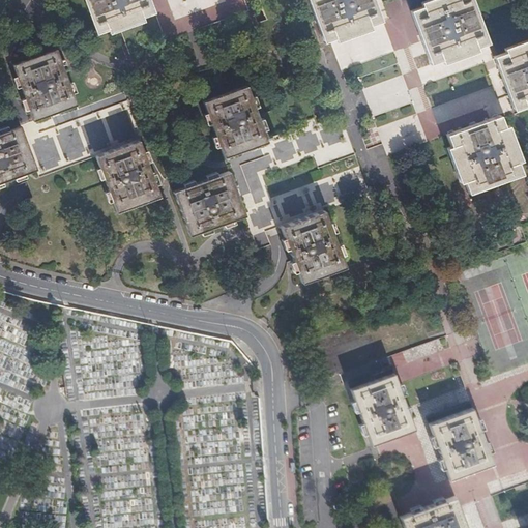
[(150,0),(84,0),(98,35),(155,13),(150,0)]
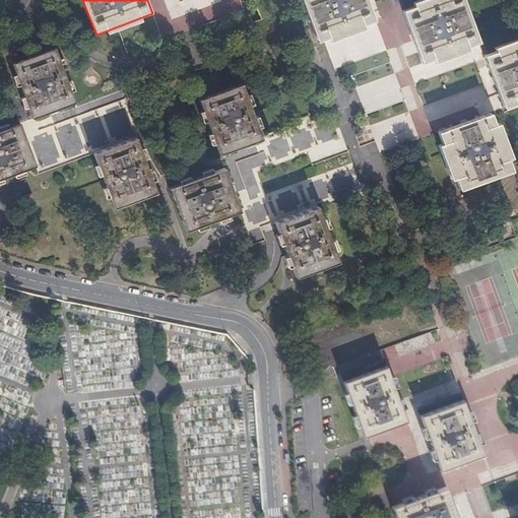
[(368,0),(304,0),(318,41),(376,20),(368,0)]
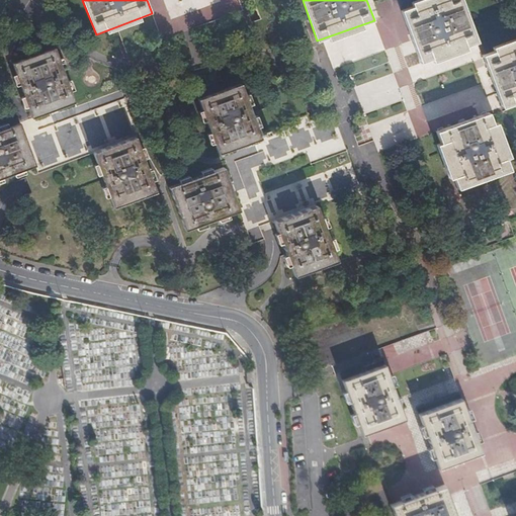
[(463,0),(428,0),(403,9),(421,61),(479,41),(463,0)]
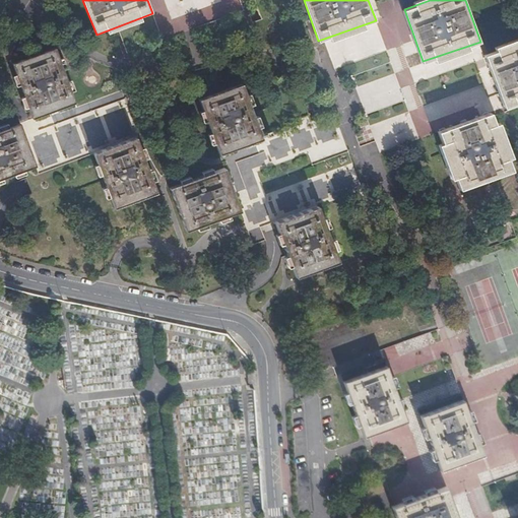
[(517,44),(486,55),(505,108),(517,103),(517,44)]
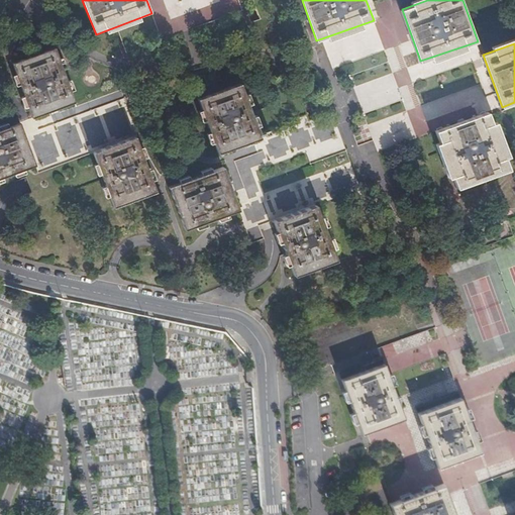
[(63,72),(60,63),(55,50),(13,66),(18,78),(21,87),(26,99),(29,109),(33,120),(75,104),(71,94),(68,84),(63,72)]
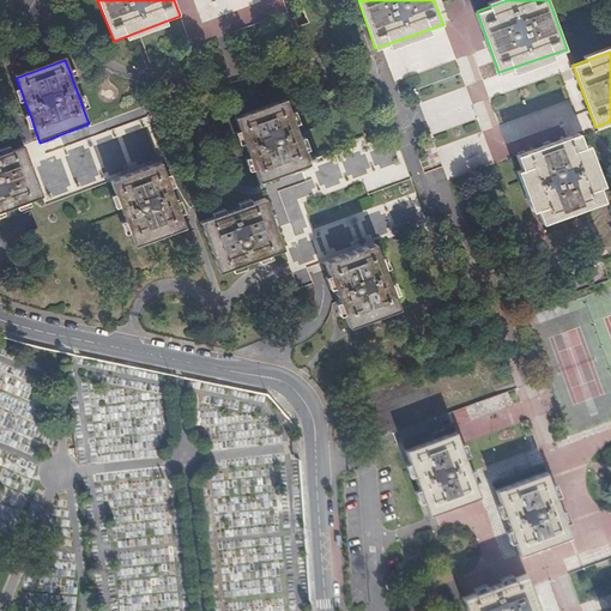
[(241,132),(246,144),(250,157),(255,170),(260,183),(309,164),(304,151),(300,140),(295,126),(290,114),(285,101),(236,119),(241,132)]
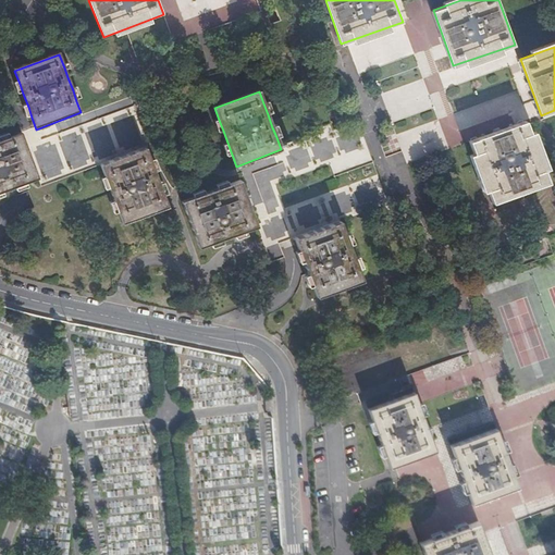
[(269,101),(263,103),(268,114),(273,112),(269,101)]
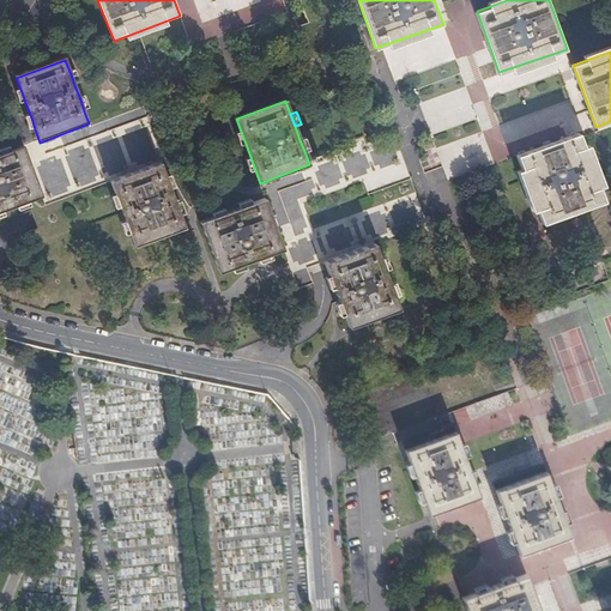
[(580,133),(518,156),(542,222),(604,200),(580,133)]
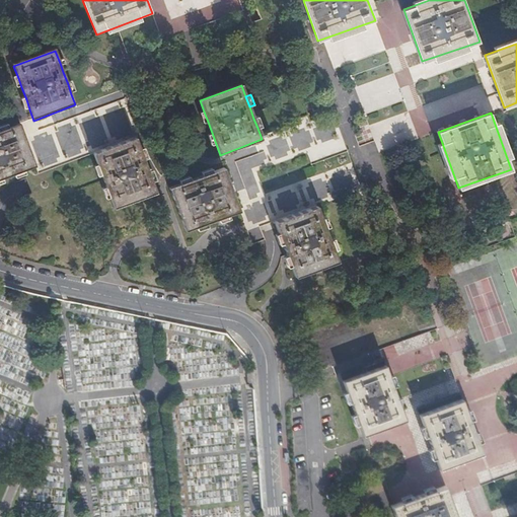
[(259,117),(253,119),(257,128),(263,126),(259,117)]
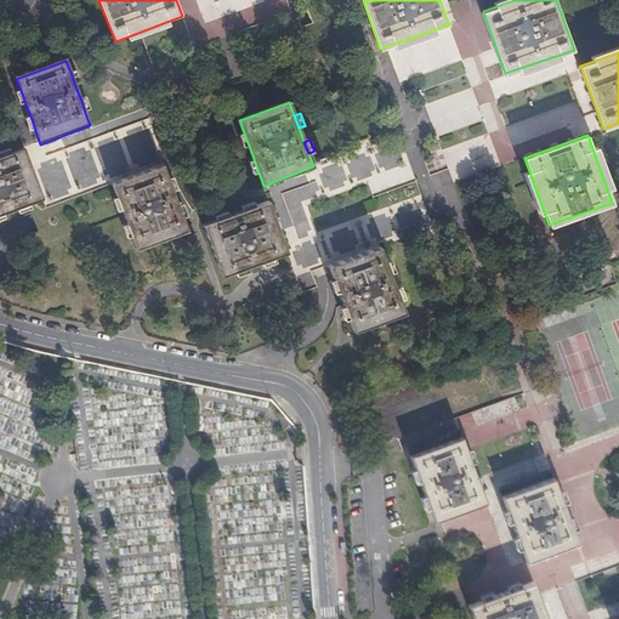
[(0,160),(0,159),(0,217),(5,216),(20,210),(30,206),(44,202),(26,151),(12,155),(0,160)]
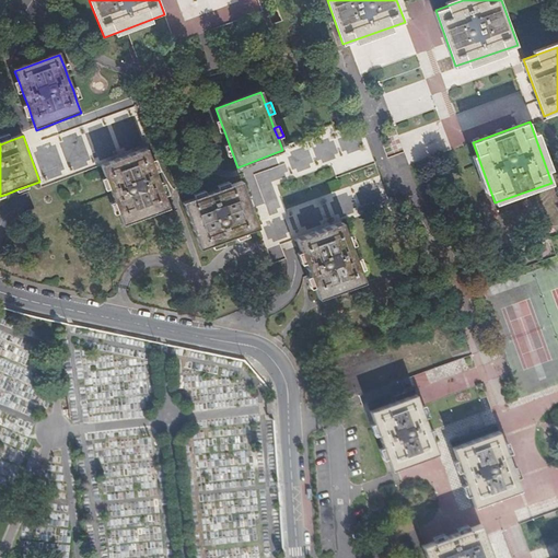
[(297,172),(312,169),(309,149),(293,152),(297,172)]
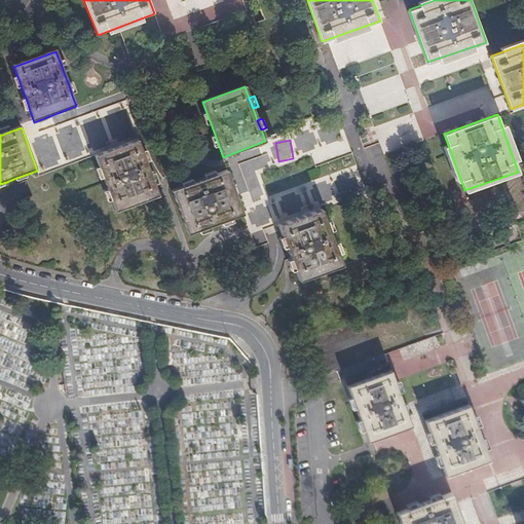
[(148,163),(145,154),(140,141),(97,157),(101,170),(105,179),(110,191),(114,201),(118,212),(161,195),(157,185),(153,175),(148,163)]
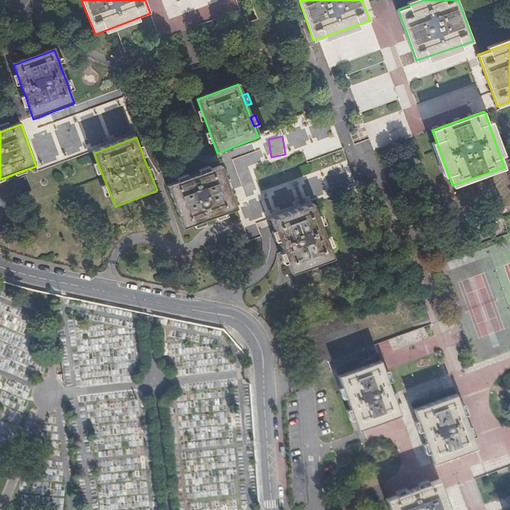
[(146,148),(141,150),(144,159),(149,157),(146,148)]
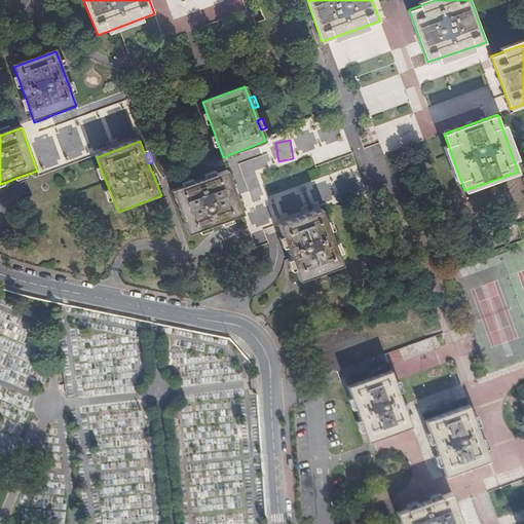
[(207,179),(193,184),(184,187),(173,191),(187,234),(200,229),(210,226),(222,221),(232,218),(242,214),(226,172),(216,175),(207,179)]
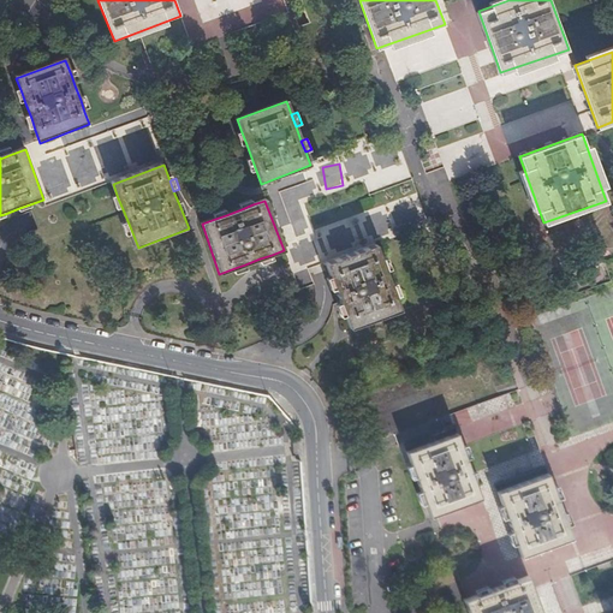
[(184,202),(179,204),(184,216),(189,214),(184,202)]
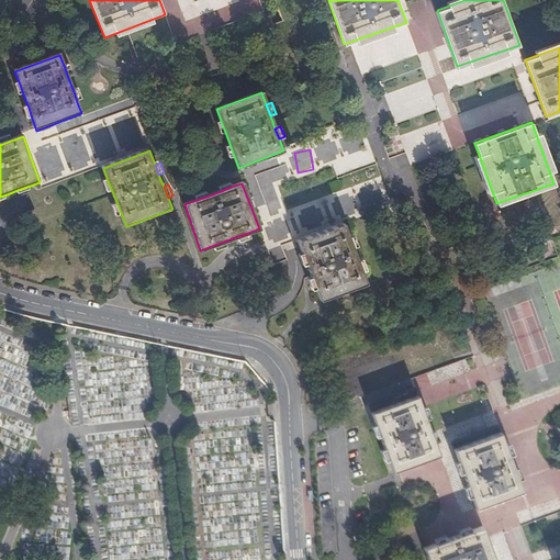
[(118,217),(122,215),(118,204),(113,206),(118,217)]
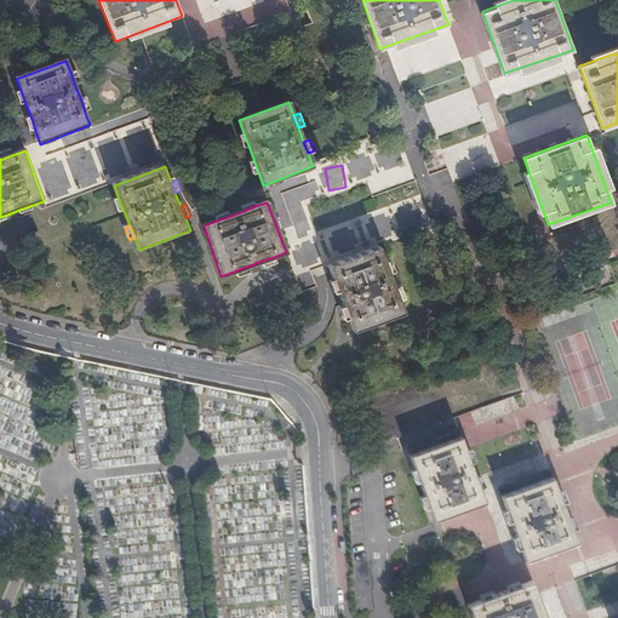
[(332,280),(337,291),(342,305),(347,318),(352,330),(402,313),(398,298),(393,286),(388,272),(383,261),(378,247),(327,265),(332,280)]
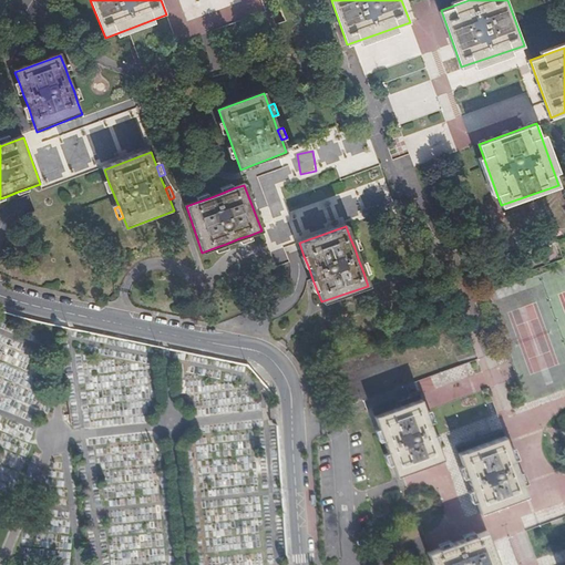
[(363,259),(359,262),(363,273),(368,271),(363,259)]
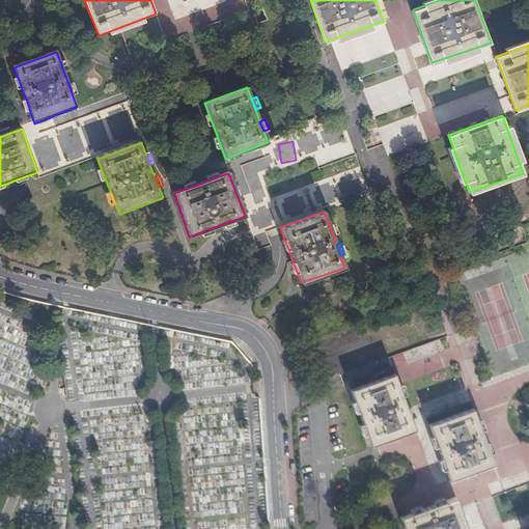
[(456,368),(450,370),(454,382),(461,380),(456,368)]
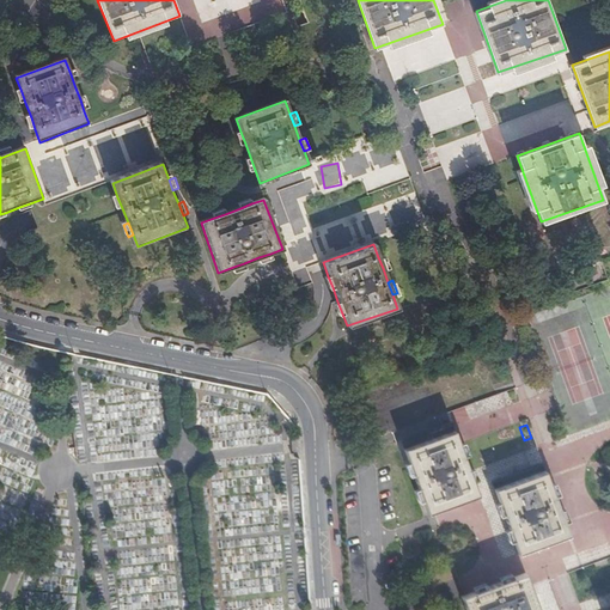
[(467,456),(462,445),(458,433),(407,451),(412,463),(415,475),(421,489),(425,500),(429,514),(481,496),(476,482),(471,470),(467,456)]
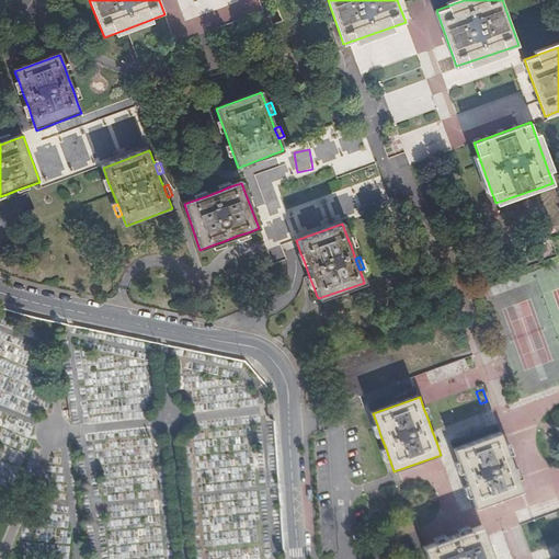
[(511,455),(508,444),(503,433),(456,449),(460,461),(465,472),(469,486),(472,497),(477,509),(524,492),(520,479),(515,468),(511,455)]
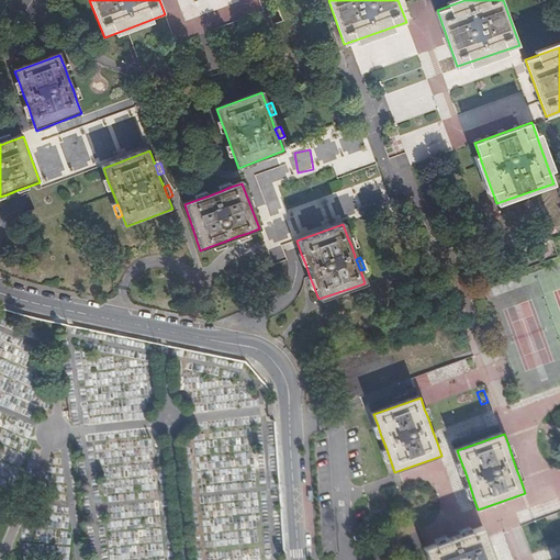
[(460,476),(466,473),(461,462),(457,465),(460,476)]
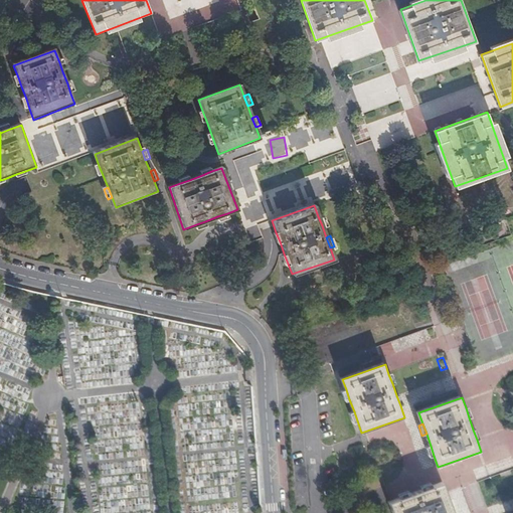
[(420,486),(422,491),(433,487),(431,482),(420,486)]
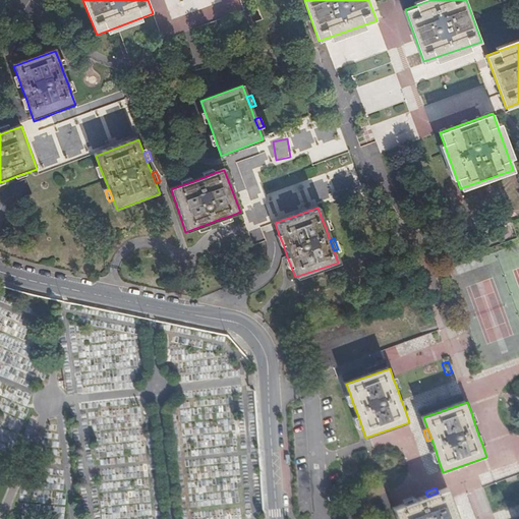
[(459,518),(449,488),(438,493),(427,497),(415,501),(405,505),(394,508),(397,518),(459,518)]
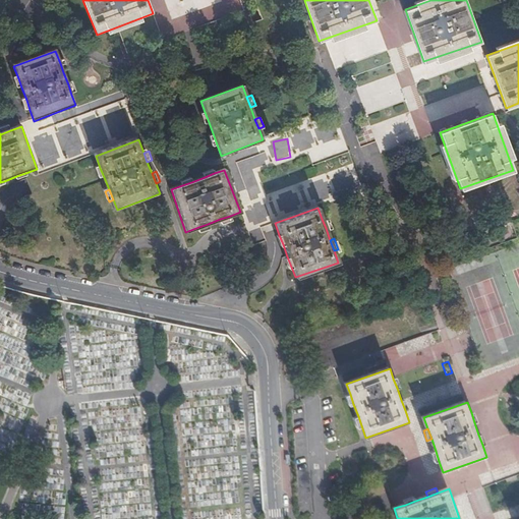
[(403,500),(405,505),(415,501),(414,496),(403,500)]
